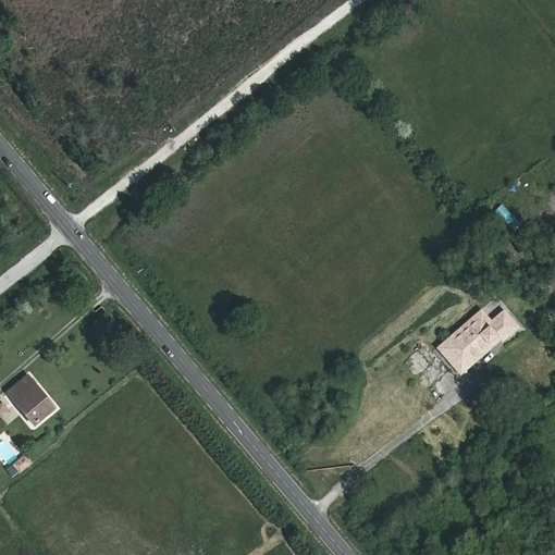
[(514,229),(520,223),(501,202),(494,208),(514,229)]
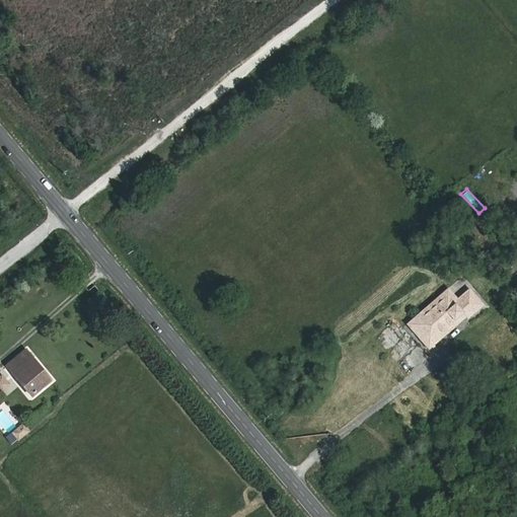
[(402,326),(448,287),(444,280),(396,319),(402,326)]
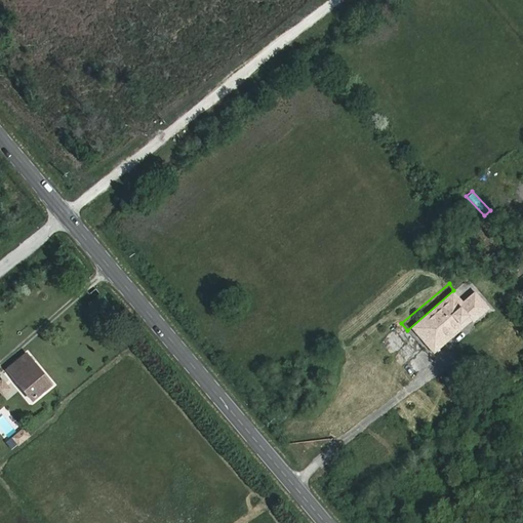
[(459,299),(453,290),(407,330),(429,356),(465,322),(469,325),(489,308),(474,287),(459,299)]
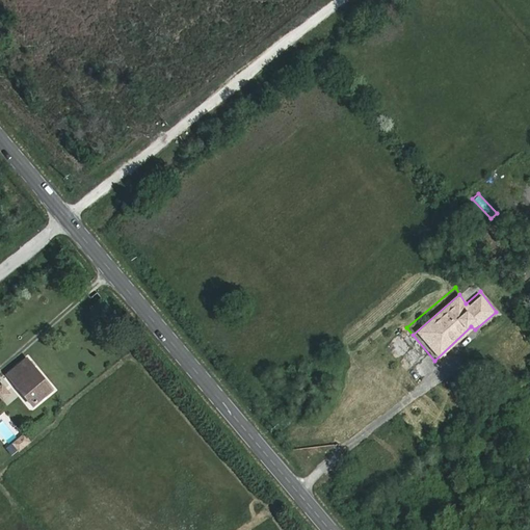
[(44,413),(61,397),(34,367),(17,381),(44,413)]
